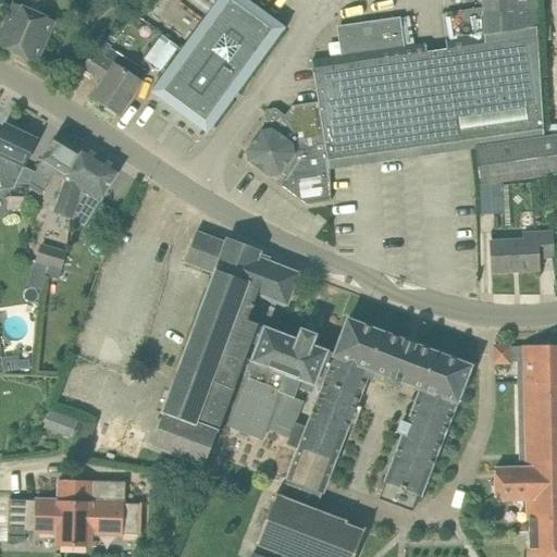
[(102,0),(82,20),(98,36),(121,14),(107,0),(102,0)]
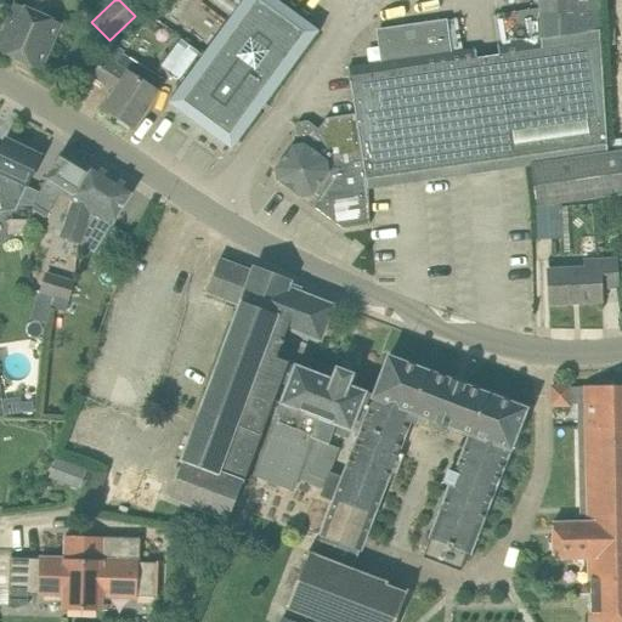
[(231,17),(174,95),(237,142),(318,32),(273,0),(243,0),(237,7),(231,17)]
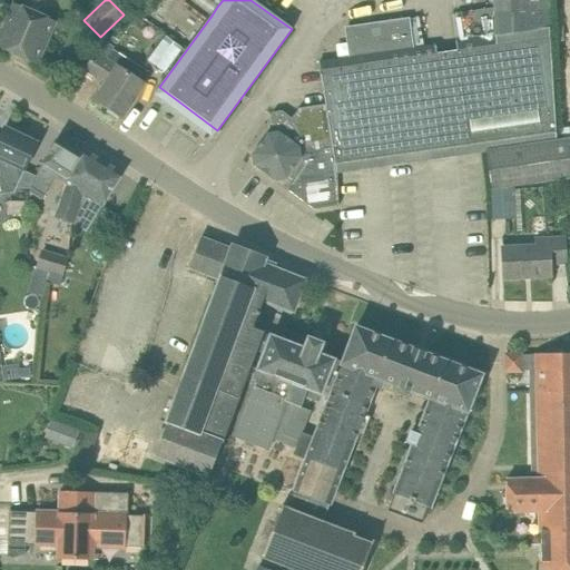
[(495,0),(497,36),(549,28),(551,16),(550,0),(495,0)]
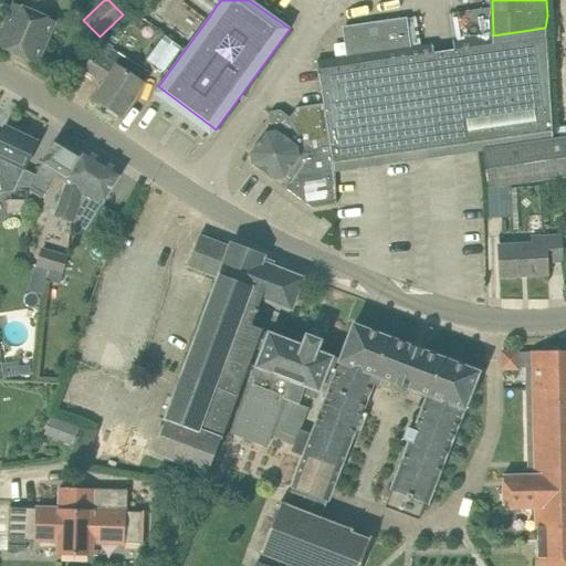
[(0,35),(0,48),(38,64),(56,22),(14,3),(0,35)]
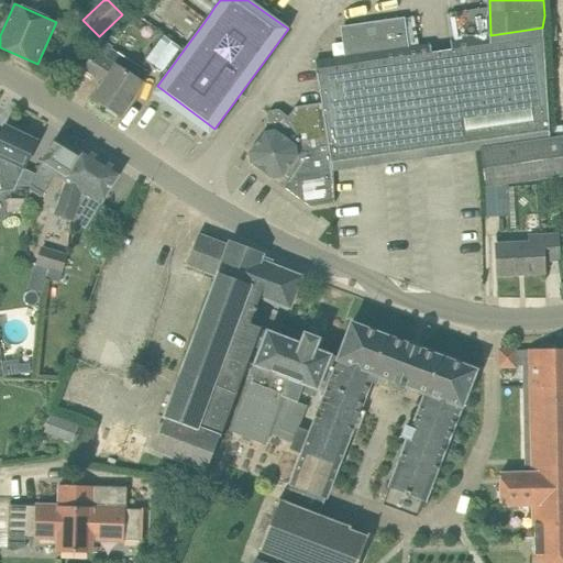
[(265,131),(250,152),(251,163),(273,179),(284,177),(285,175),(290,178),(284,187),(311,207),(333,203),(331,174),(332,174),(332,170),(481,147),(550,140),(542,28),(490,35),(450,41),(452,50),(431,53),(430,44),(410,46),(406,20),(342,30),(345,56),(316,61),(321,102),(295,106),(288,117),(278,110),(269,111),(268,114),(271,130),(265,131)]
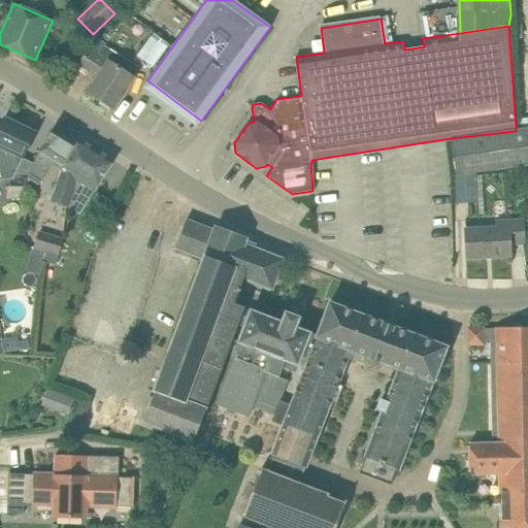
[(105,30),(102,37),(108,41),(112,34),(105,30)]
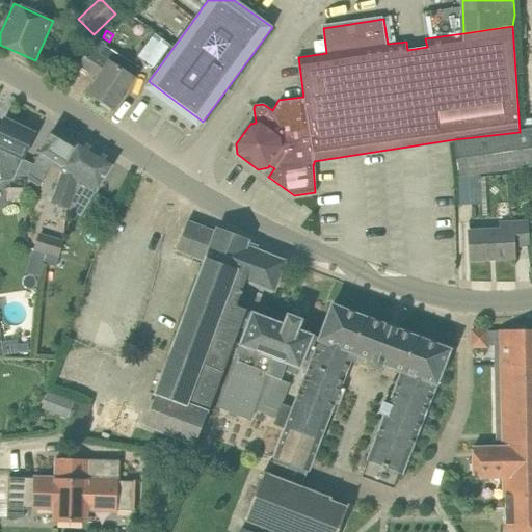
[(154,33),(138,56),(154,68),(170,46),(154,33)]
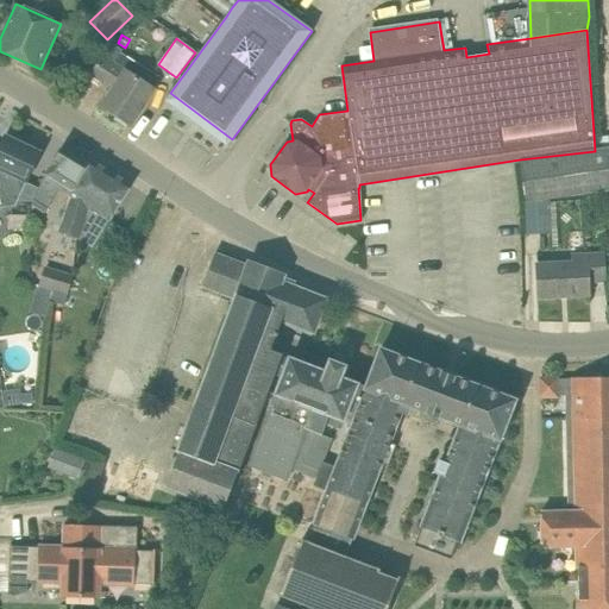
[(112,44),(104,56),(113,63),(121,50),(112,44)]
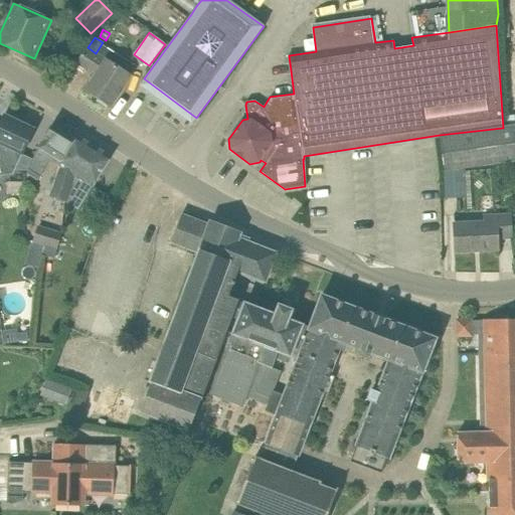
[(87,91),(99,98),(97,101),(107,108),(109,105),(111,106),(131,75),(96,53),(88,47),(77,62),(97,75),(87,91)]
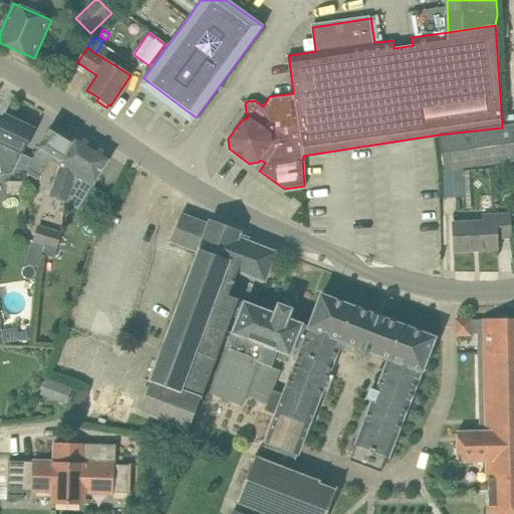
[(0,174),(2,174),(5,165),(15,169),(34,129),(4,114),(0,122),(0,174)]
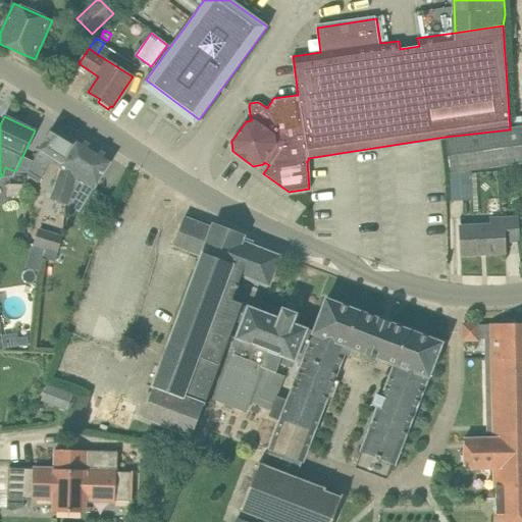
[(29,172),(28,175),(38,183),(54,157),(62,162),(79,138),(79,137),(77,131),(70,125),(63,128),(55,123),(55,122),(37,154),(34,161),(29,172)]
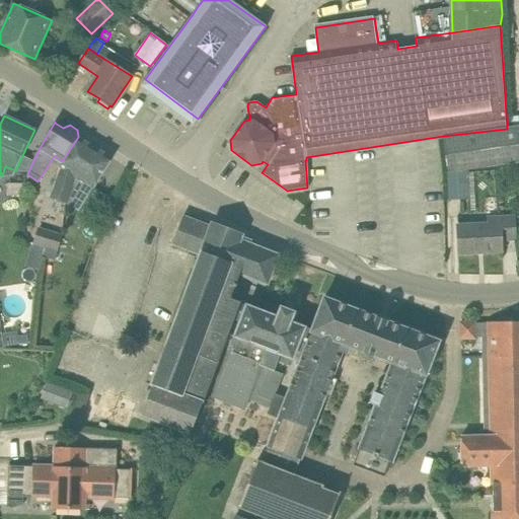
[(518,126),(507,129),(443,138),(448,172),(518,162),(518,126)]
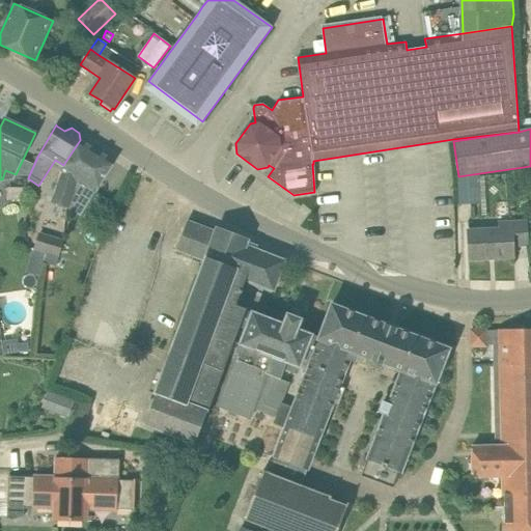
[(62,171),(52,202),(68,208),(78,180),(96,192),(115,162),(80,140),(63,165),(63,167),(60,170),(62,171)]
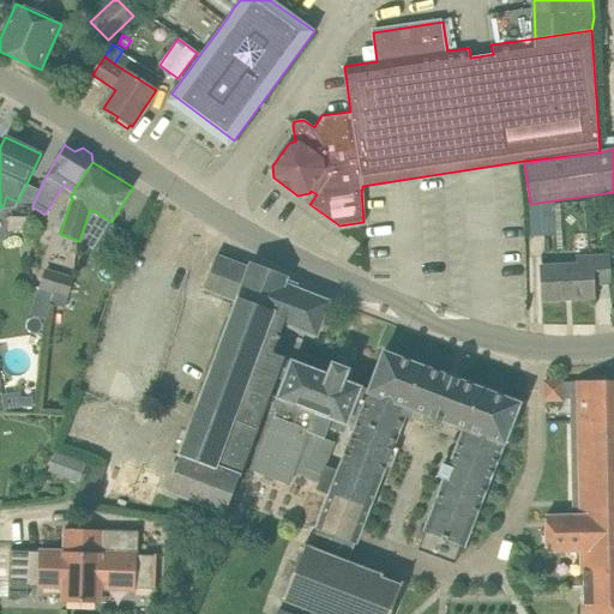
[(553,204),(529,205),(530,236),(555,235),(553,204)]
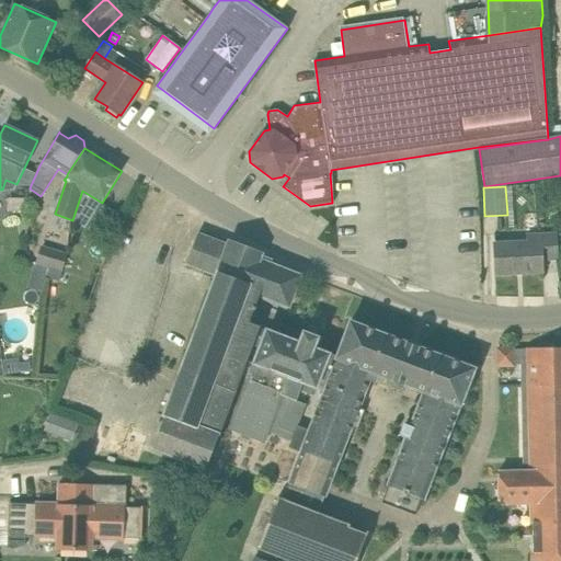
[(49,228),(70,236),(70,233),(71,220),(55,215),(49,228)]
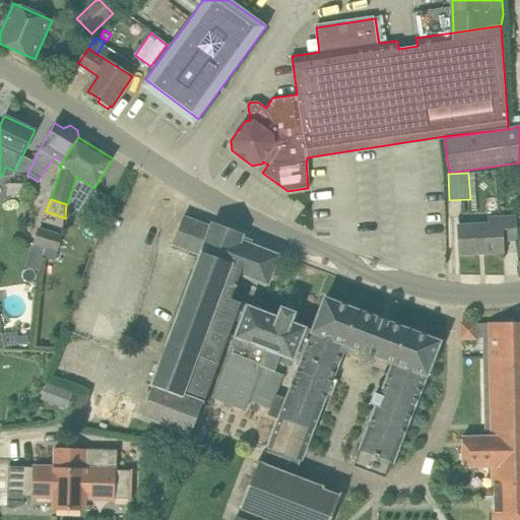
[(202,256),(142,415),(191,434),(241,304),(242,304),(248,288),(237,284),(240,274),(268,284),(279,255),(250,244),(251,242),(242,238),(243,236),(212,223),(211,226),(184,215),(173,245),(202,256)]
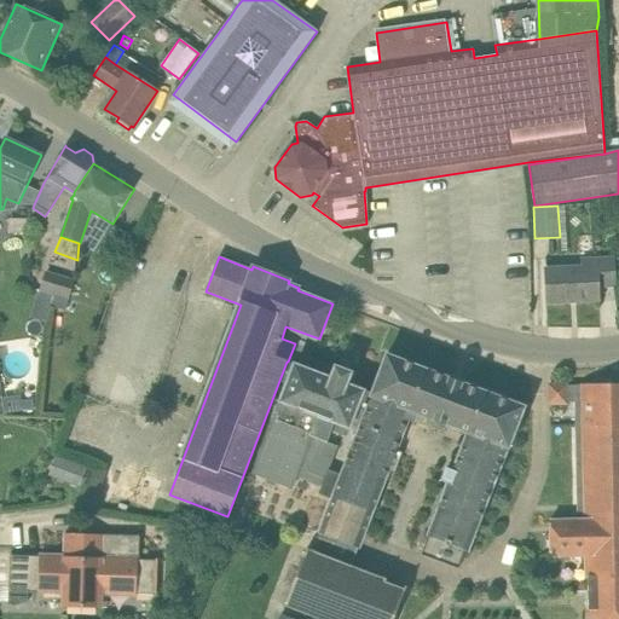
[(545,268),(548,304),(599,301),(597,288),(614,287),(613,258),(582,259),(582,266),(545,268)]
